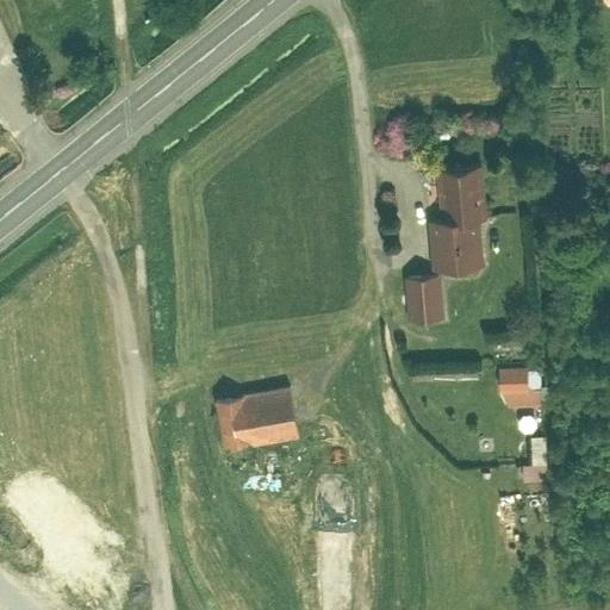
[(435,172),(439,219),(479,216),(485,216),(481,168),(435,172)]
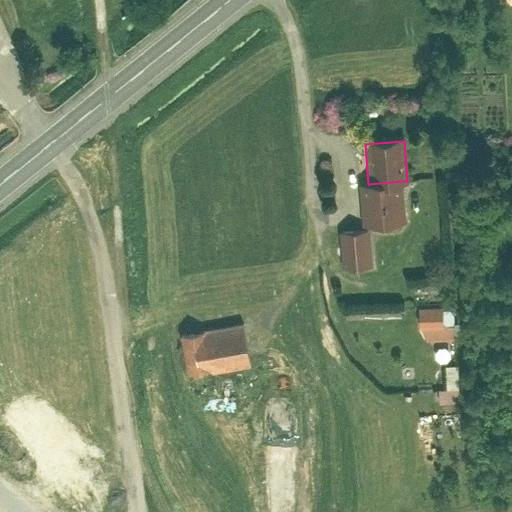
[(402,181),(368,184),(359,184),(362,231),(405,227),(402,181)]
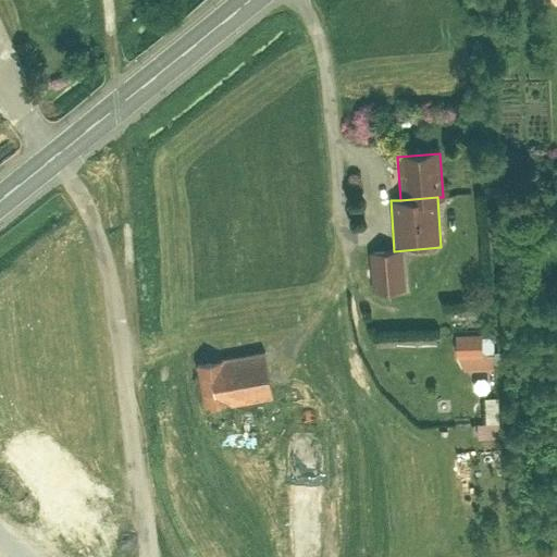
[(404,255),(370,256),(372,294),(405,293),(404,255)]
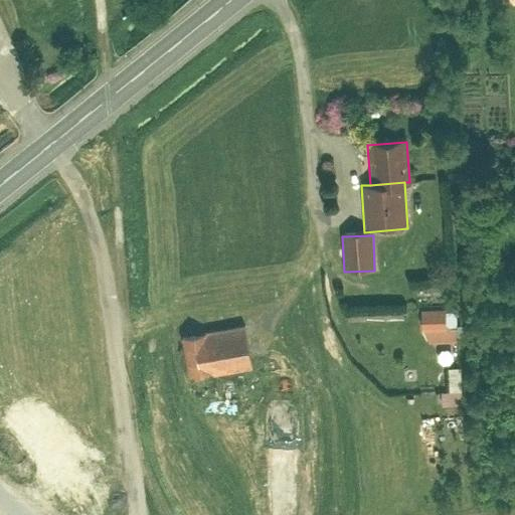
[(419,313),(419,333),(449,334),(449,331),(456,331),(456,314),(419,313)]
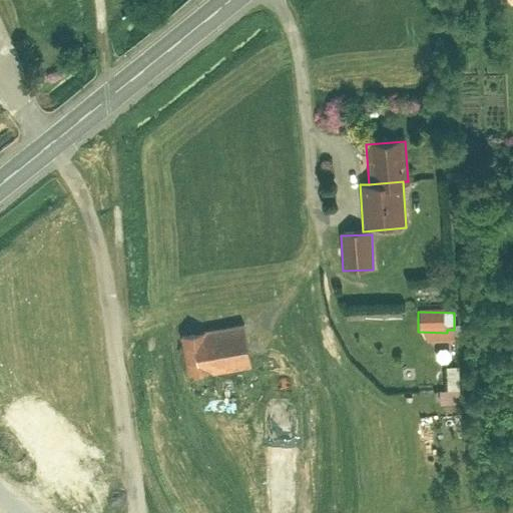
[(181,338),(188,379),(251,367),(244,326),(181,338)]
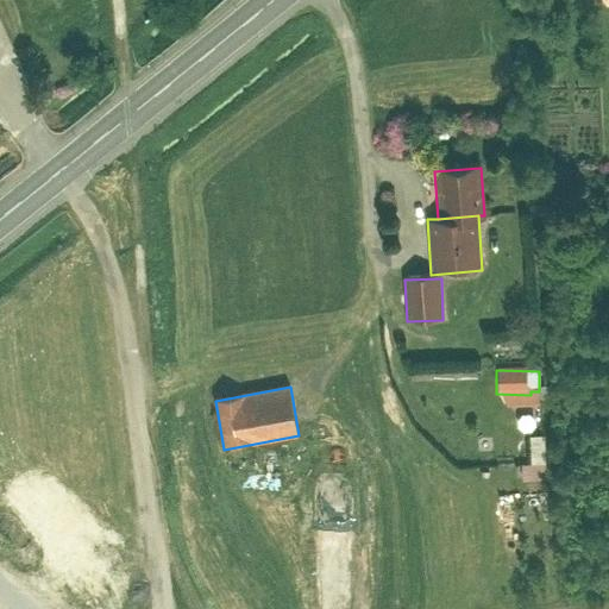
[(542,473),(540,433),(527,434),(529,463),(521,464),(522,475),(542,473)]
